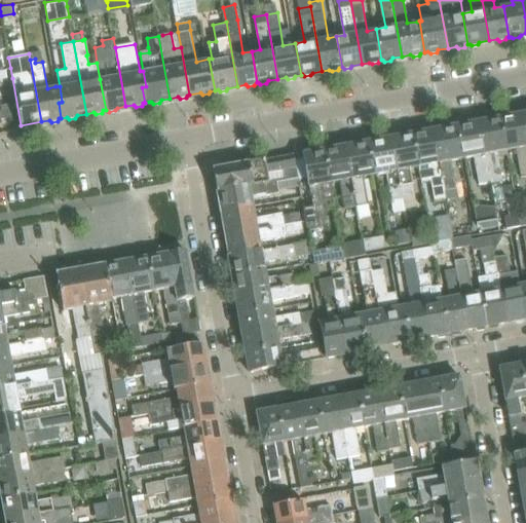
[(525,173),(525,131),(523,114),(513,115),(510,114),(503,115),(501,117),(508,149),(517,147),(522,175),(525,173)]
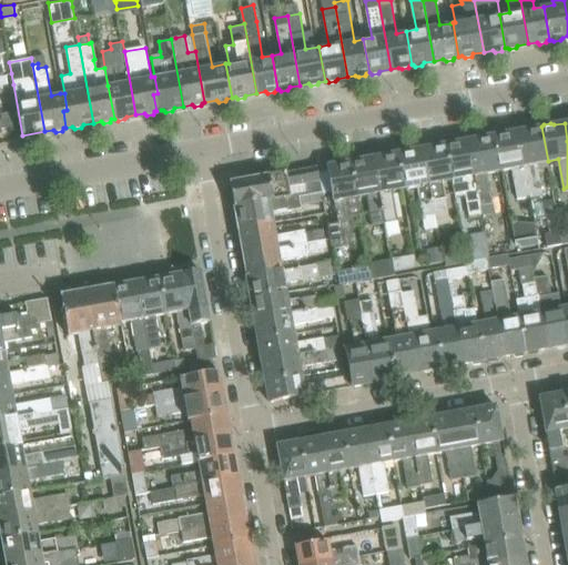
[(528,130),(518,131),(530,194),(534,217),(544,215),(540,199),(539,193),(543,192),(537,162),(548,161),(541,127),(539,128),(536,125),(529,127),(528,130)]
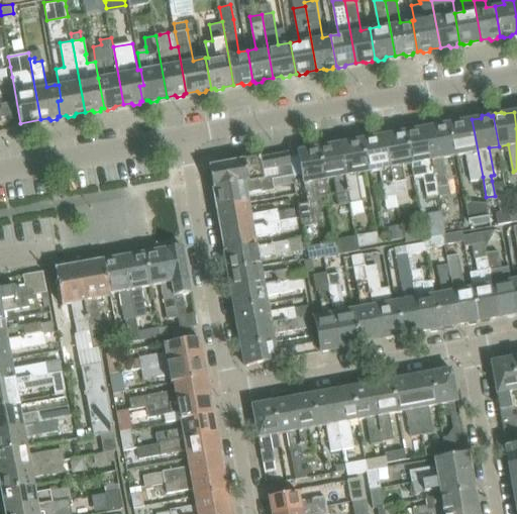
[(483,177),(472,119),(462,121),(460,119),(454,120),(452,123),(448,123),(454,155),(456,155),(466,152),(471,179),(483,177)]
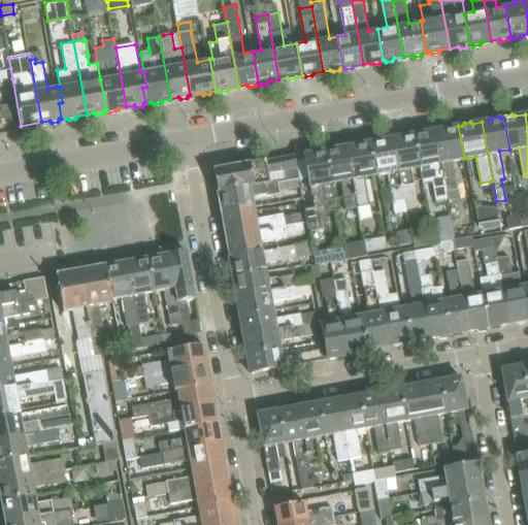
[(443,129),(435,130),(447,189),(457,187),(453,160),(462,158),(464,158),(458,126),(455,127),(452,125),(446,126),(443,129)]
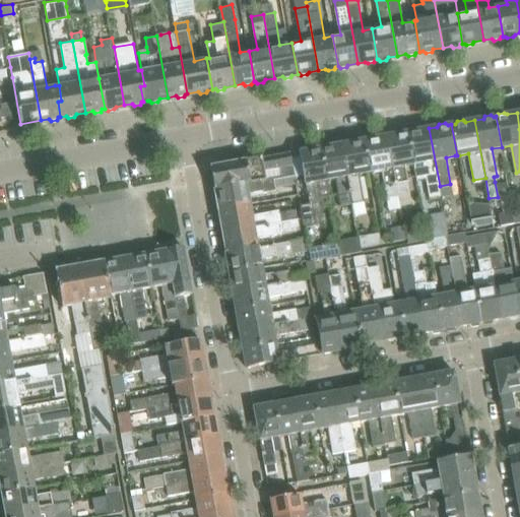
[(409,132),(408,132),(414,163),(416,178),(426,176),(429,195),(441,193),(440,186),(429,128),(419,130),(416,128),(411,129),(409,132)]
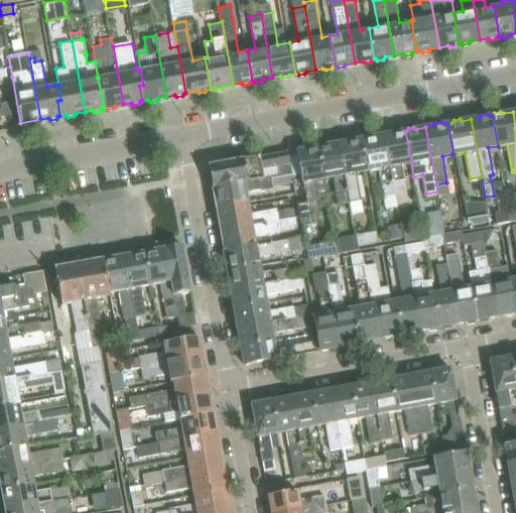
[(393,133),(384,135),(395,193),(406,190),(401,163),(411,161),(405,131),(403,131),(400,130),(395,131),(393,133)]
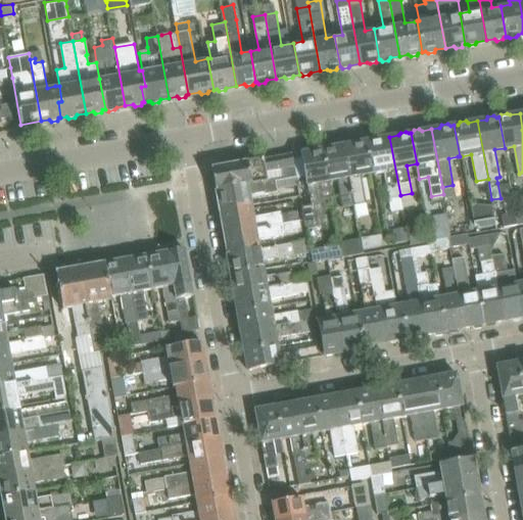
[(371,156),(367,156),(370,173),(374,172),(383,170),(388,197),(400,195),(389,137),(380,138),(378,137),(372,138),(370,140),(368,141),(371,156)]
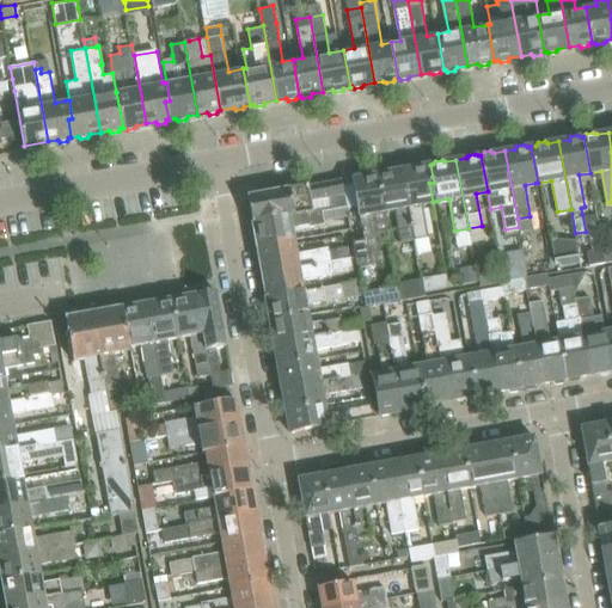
[(421,203),(433,202),(429,183),(434,183),(430,165),(424,166),(421,164),(414,165),(412,169),(402,170),(414,238),(427,235),(421,203)]
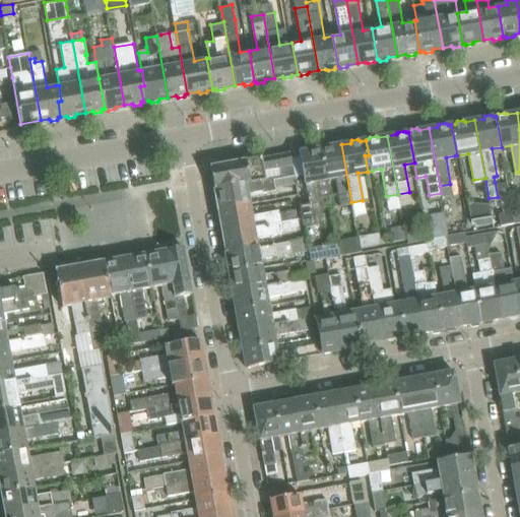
[(322,148),(320,148),(326,179),(335,178),(340,204),(351,202),(341,144),(332,146),(330,144),(324,145),(322,148)]
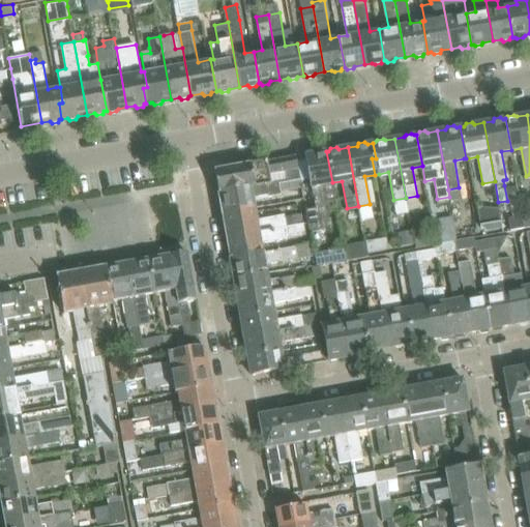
[(315,153),(305,155),(315,207),(305,209),(308,230),(331,226),(326,201),(335,200),(332,182),(326,151),(325,151),(323,149),(317,150),(315,153)]
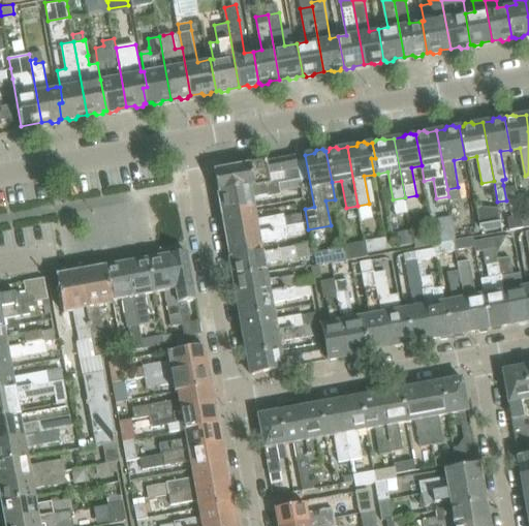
[(299,176),(294,154),(214,169),(217,191),(299,176)]
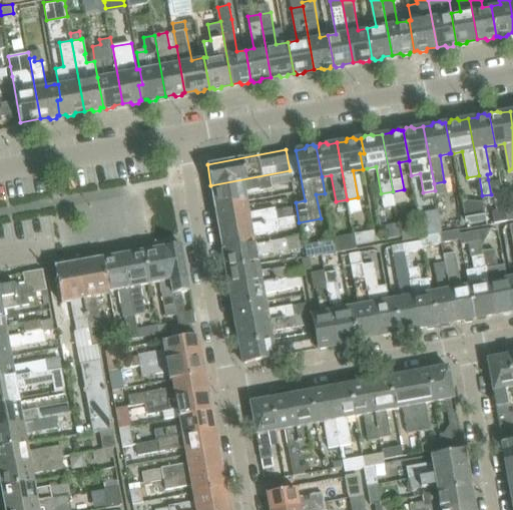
[(292,182),(290,170),(210,185),(214,205),(245,199),(244,191),(271,186),(292,182)]
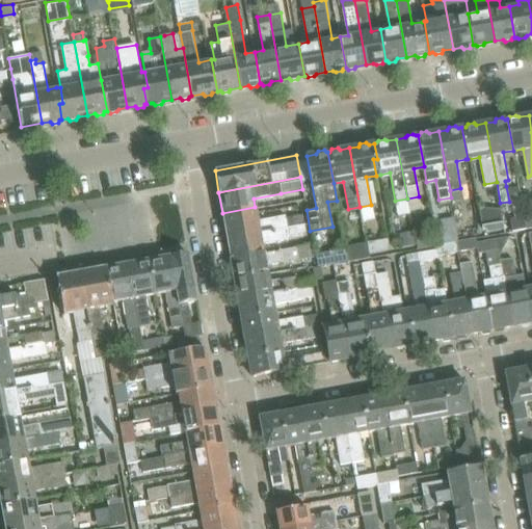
[(520,184),(507,186),(510,202),(512,215),(507,216),(510,230),(528,227),(525,213),(520,184)]
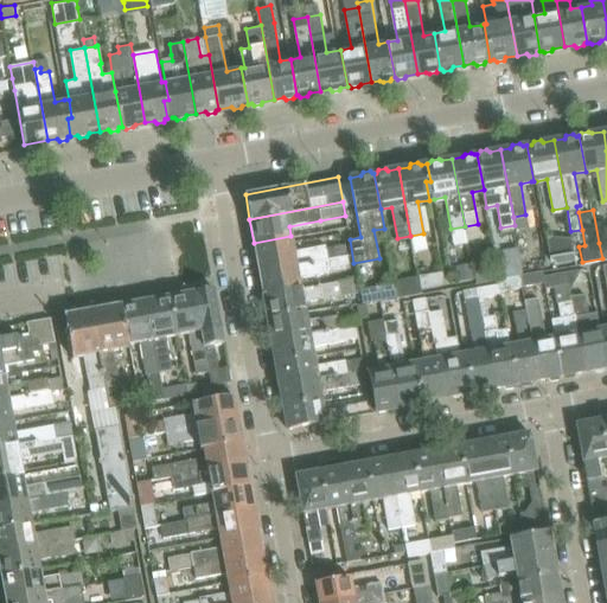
[(555,262),(576,258),(572,236),(545,235),(549,256),(555,262)]
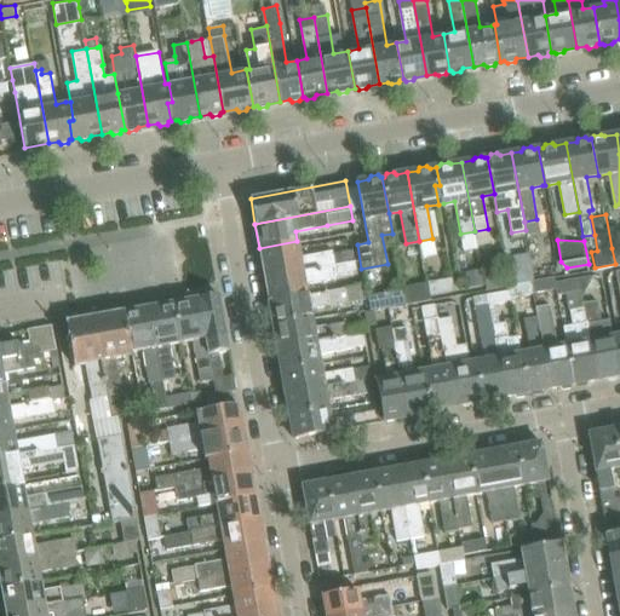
[(298,246),(297,241),(259,248),(264,276),(334,263),(332,249),(299,255),(298,246)]
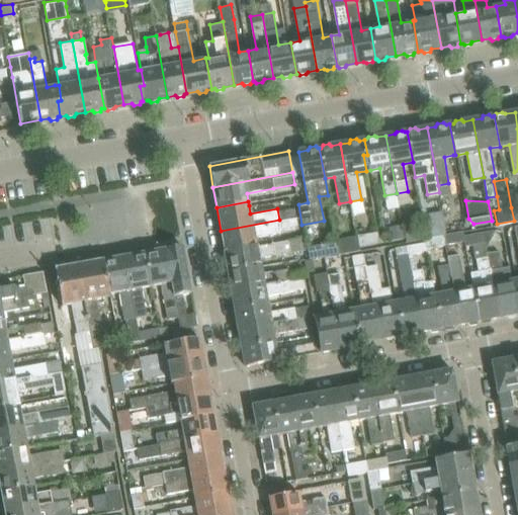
[(295,207),(278,210),(280,220),(296,217),(295,207)]
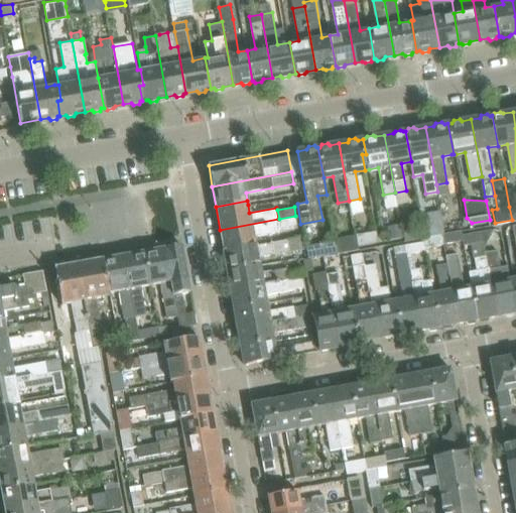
[(280,231),(278,219),(220,230),(224,249),(255,244),(253,236),(280,231)]
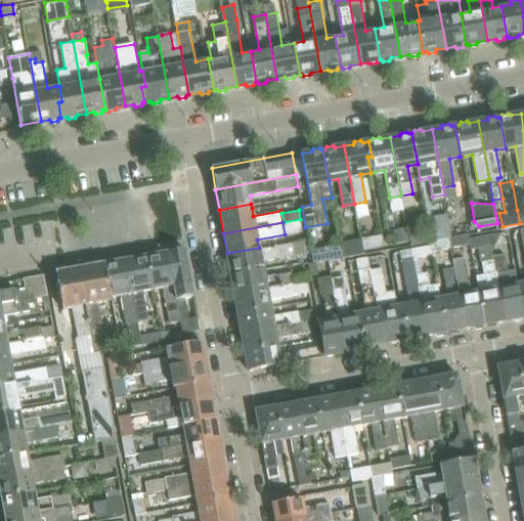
[(431,240),(449,236),(451,235),(450,231),(449,225),(429,228),(430,235),(431,240)]
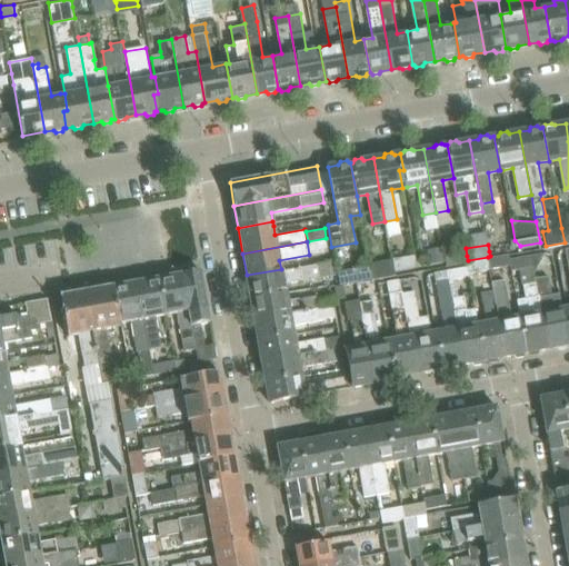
[(441,246),(426,249),(429,262),(445,260),(443,252),(441,246)]
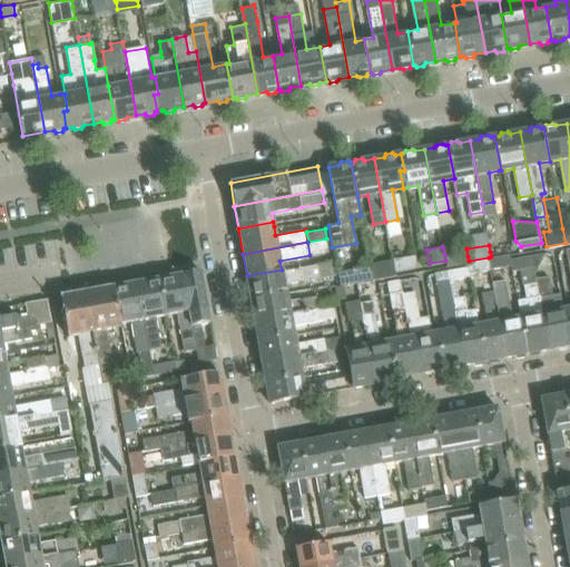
[(531,254),(533,265),(534,271),(549,252),(546,252),(531,254)]
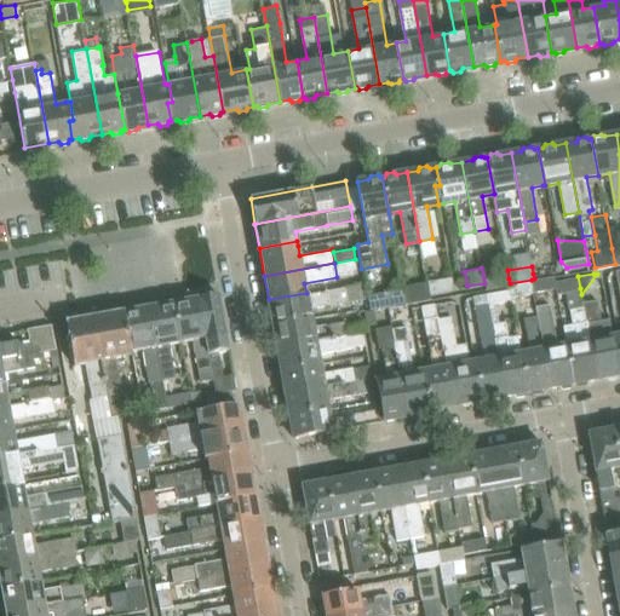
[(436,278),(426,280),(429,293),(449,289),(452,281),(452,275),(436,278)]
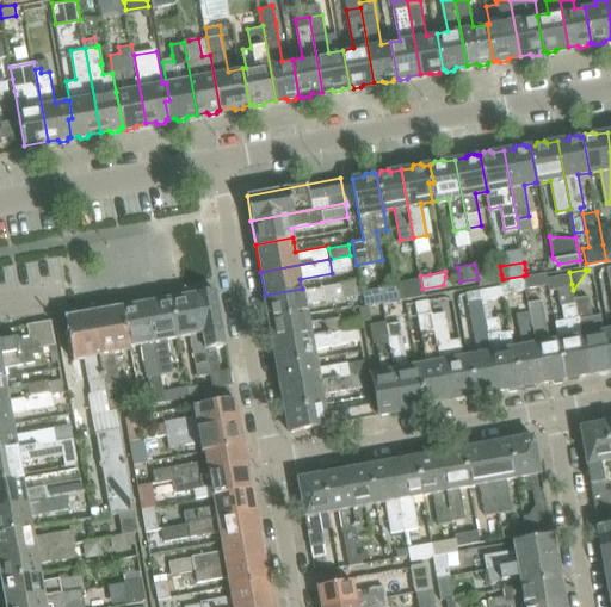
[(526,287),(548,284),(545,276),(545,271),(526,274),(524,276),(526,287)]
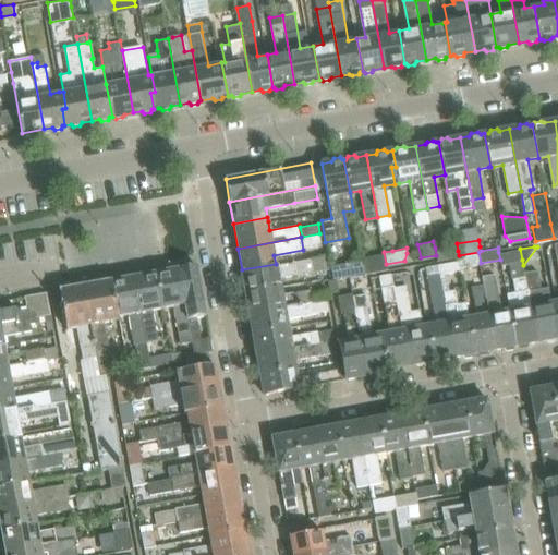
[(500,263),(522,260),(520,249),(498,252),(500,260),(500,263)]
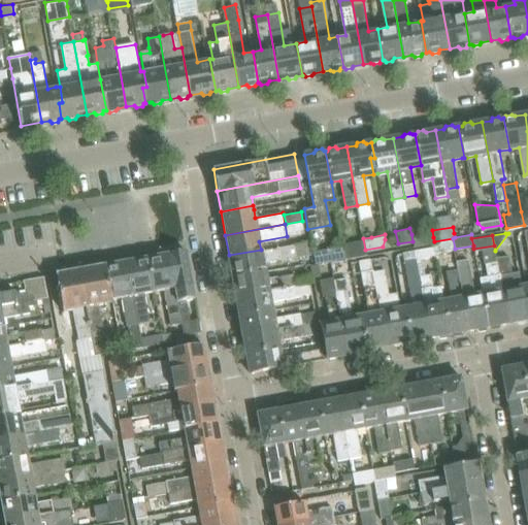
[(344,257),(350,257),(366,254),(365,250),(363,238),(342,242),(344,257)]
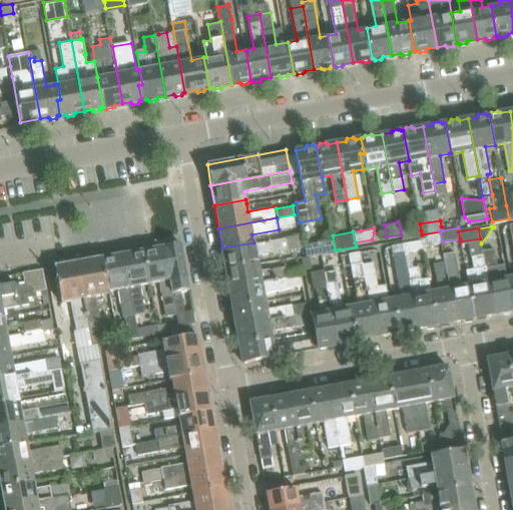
[(422,245),(442,241),(440,231),(422,234),(420,234),(421,238),(422,245)]
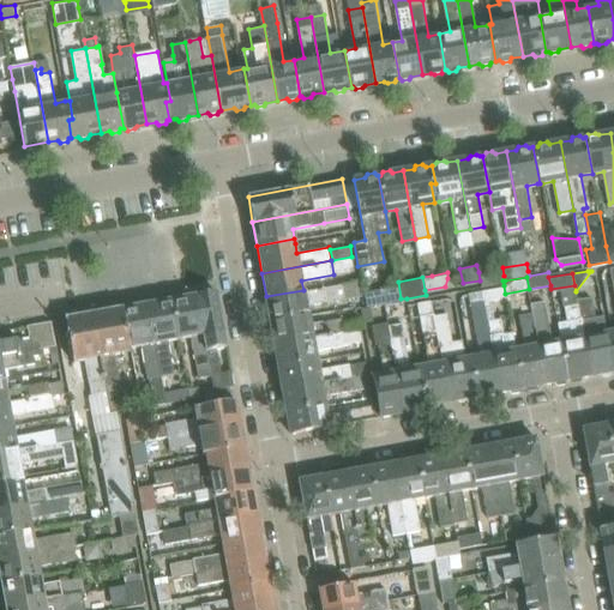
[(266,296),(270,320),(311,313),(308,305),(338,299),(363,295),(360,279),(336,284),(304,290),(266,296)]
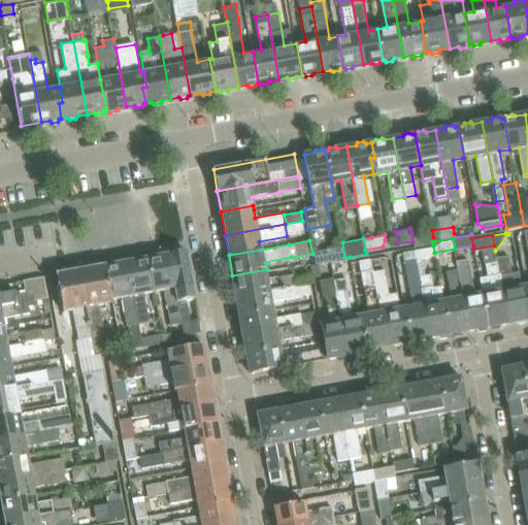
[(435,255),(434,253),(433,245),(415,249),(416,257),(416,258),(435,255)]
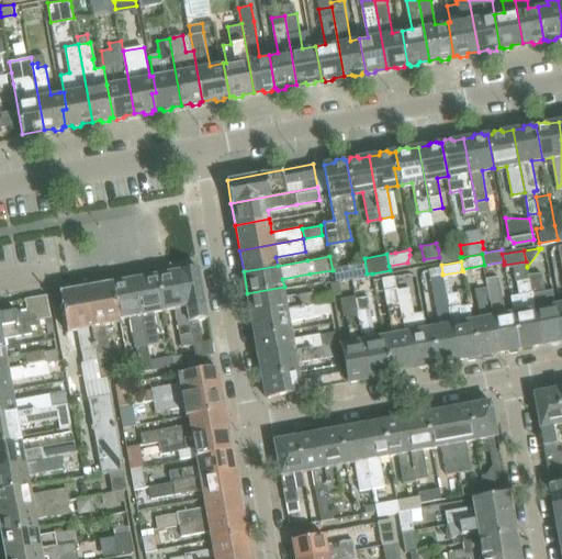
[(198,266),(180,269),(194,342),(197,356),(214,353),(211,338),(202,341),(199,319),(208,316),(198,266)]
